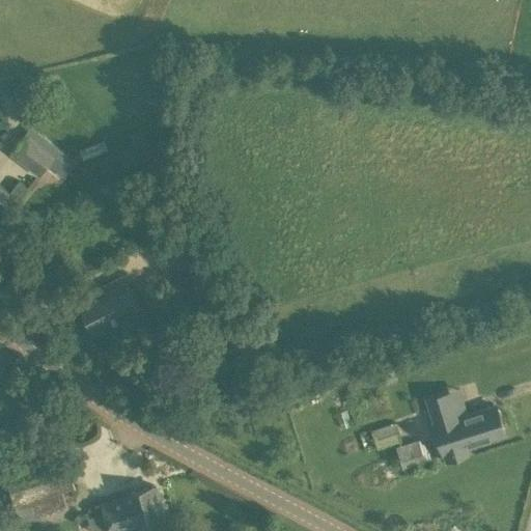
[(38,176),(58,148),(31,128),(9,154),(38,176)]
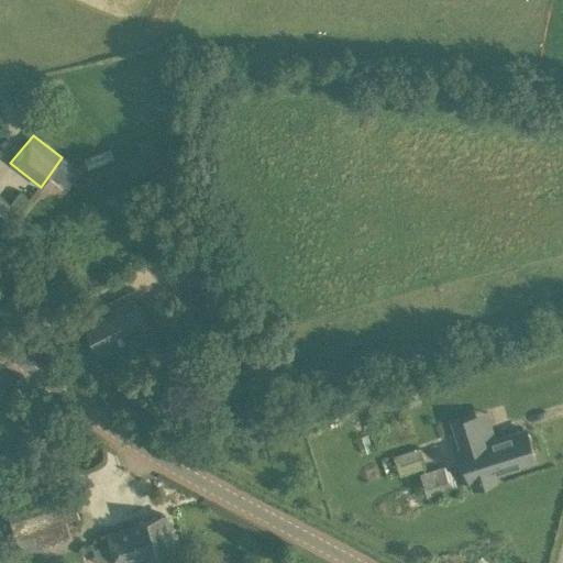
[(80,185),(75,191),(85,200),(90,192),(80,185)]
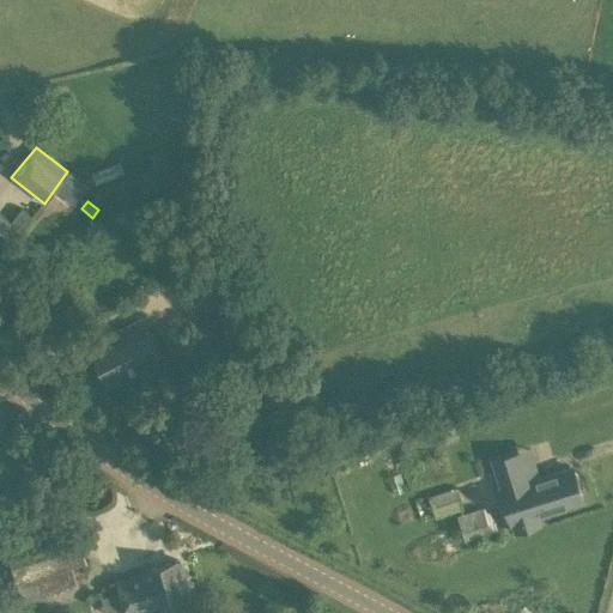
[(0,244),(7,250),(31,218),(20,210),(10,222),(0,213),(0,244)]
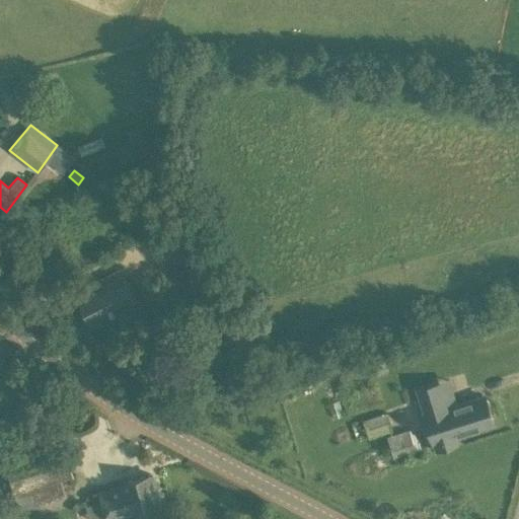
[(76,295),(92,327),(117,315),(124,329),(145,318),(138,304),(120,270),(101,279),(102,282),(76,295)]
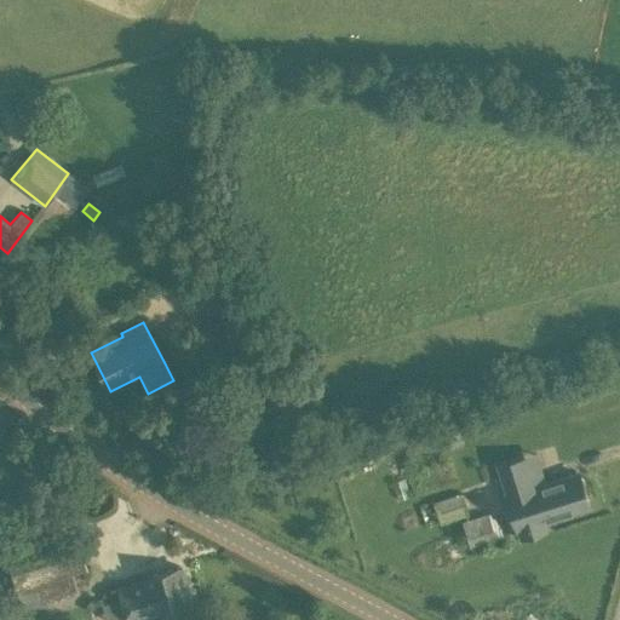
[(579,472),(543,483),(539,470),(504,481),(507,495),(506,495),(516,528),(518,527),(521,535),(544,528),(541,521),(555,516),(557,523),(569,520),(568,512),(589,506),(584,491),(585,487),(584,480),(580,477),(579,472)]
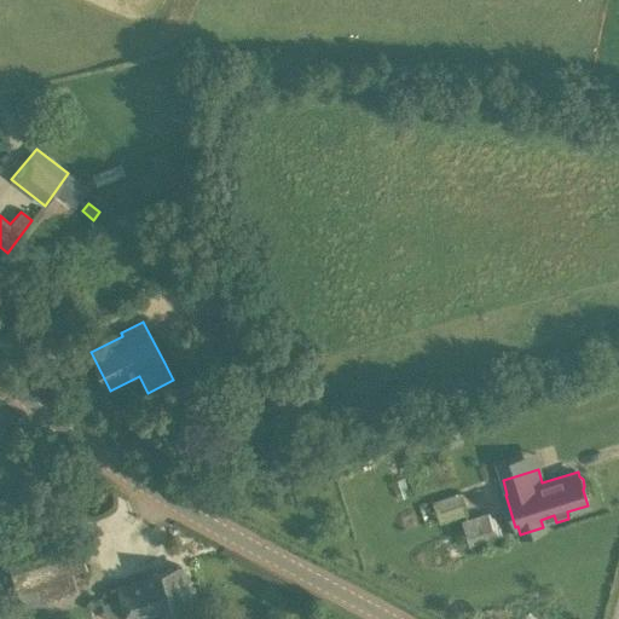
[(467,514),(460,493),(433,502),(440,522),(467,514)]
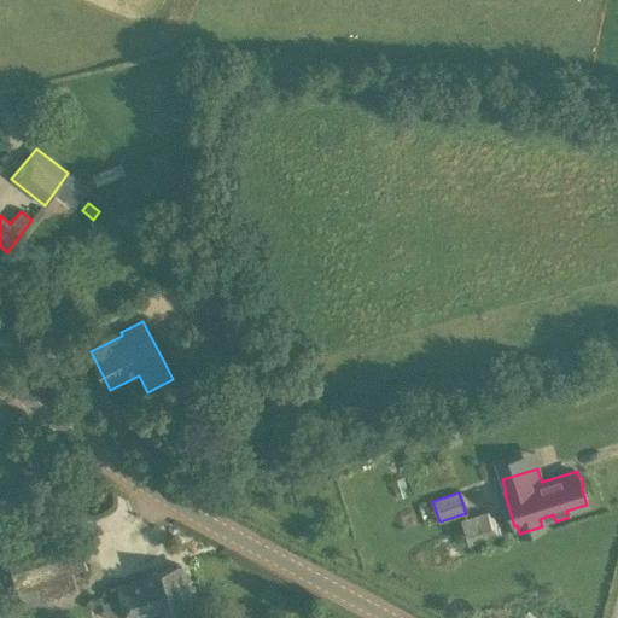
[(509,534),(501,507),(460,519),(468,546),(509,534)]
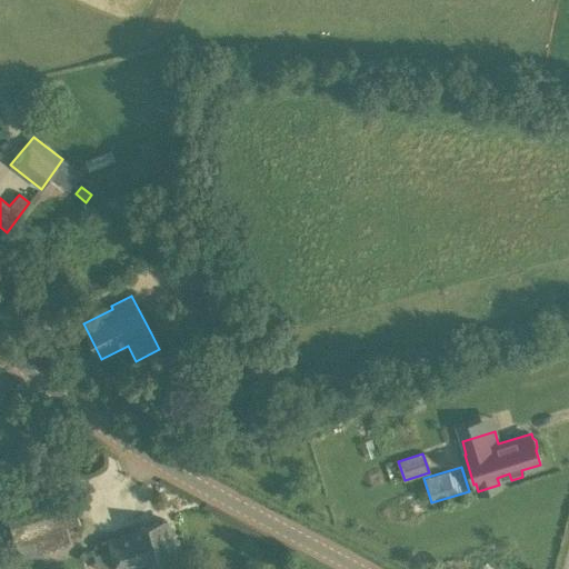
[(6,509),(15,541),(16,541),(21,559),(37,555),(37,556),(72,546),(66,526),(80,522),(70,489),(6,509)]
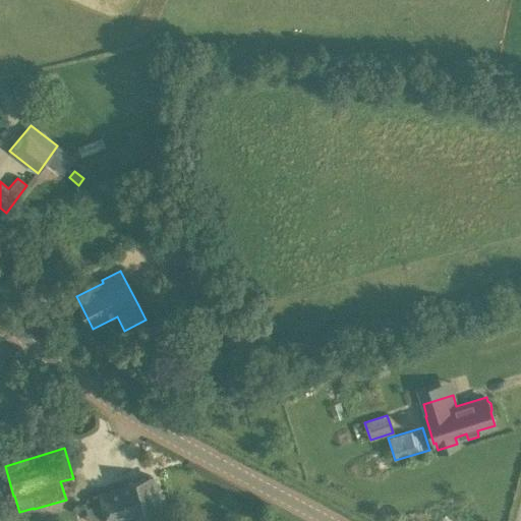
[(152,475),(123,484),(124,487),(99,494),(106,520),(126,520),(132,519),(132,520),(133,520),(162,512),(152,475)]
